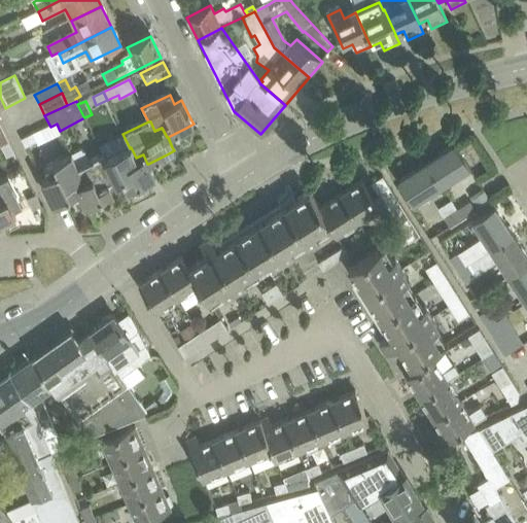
[(33,136),(22,141),(26,149),(36,144),(33,136)]
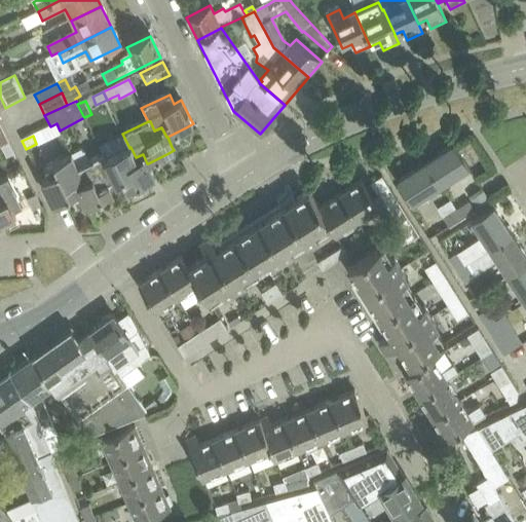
[(1,148),(6,159),(14,155),(9,144),(1,148)]
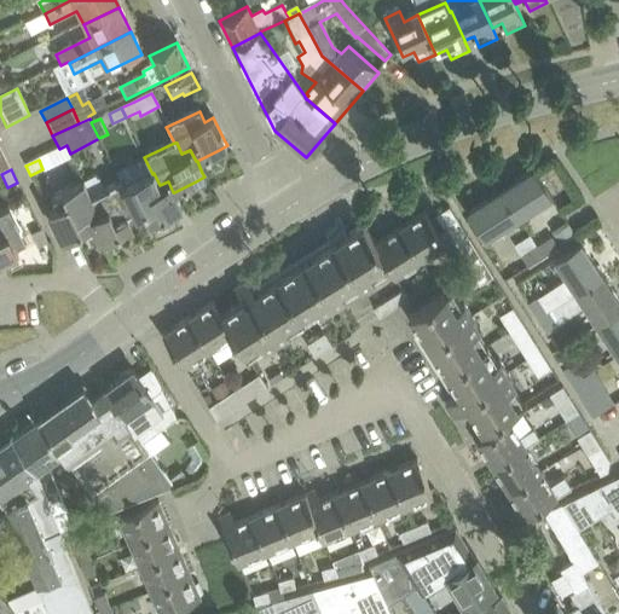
[(122,189),(134,213),(137,216),(145,213),(151,224),(174,212),(183,208),(174,192),(173,192),(168,181),(160,185),(154,173),(152,174),(123,189),(123,187),(122,189)]
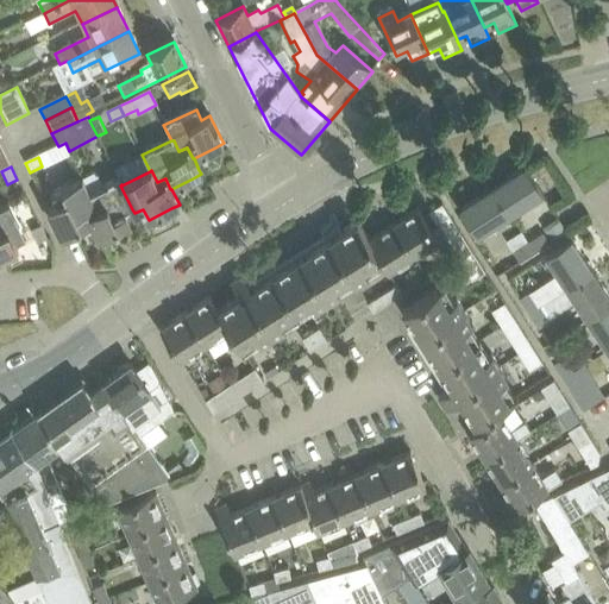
[(541,196),(525,170),(493,190),(510,216),(541,196)]
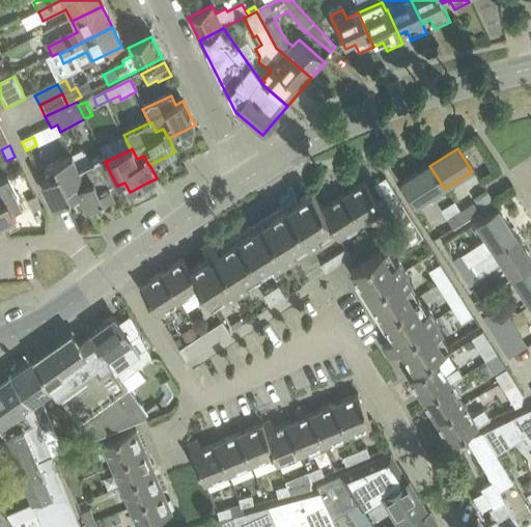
[(80,194),(86,209),(94,204),(114,195),(109,186),(115,183),(105,162),(106,161),(104,158),(90,164),(86,155),(84,154),(82,151),(72,158),(78,170),(83,182),(76,185),(80,194)]
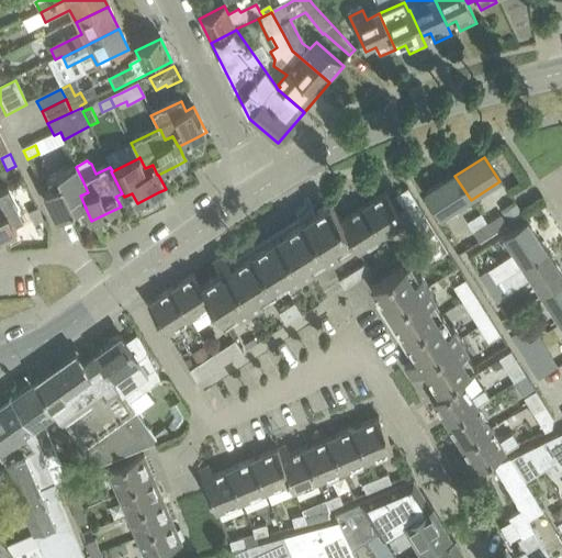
[(57,220),(65,215),(85,205),(80,196),(88,192),(82,180),(76,167),(75,164),(46,178),(52,190),(44,193),(57,220)]
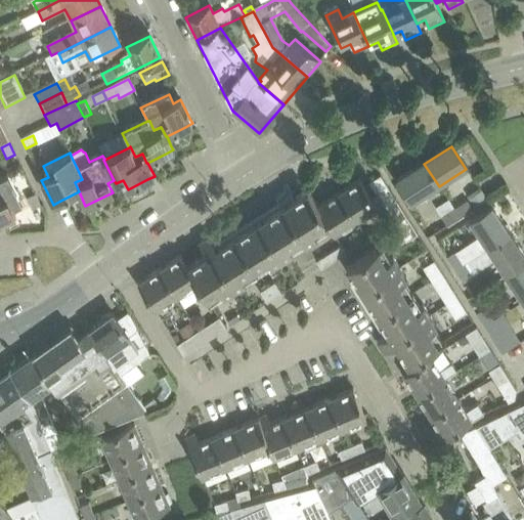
[(411,205),(439,186),(424,164),(397,182),(411,205)]
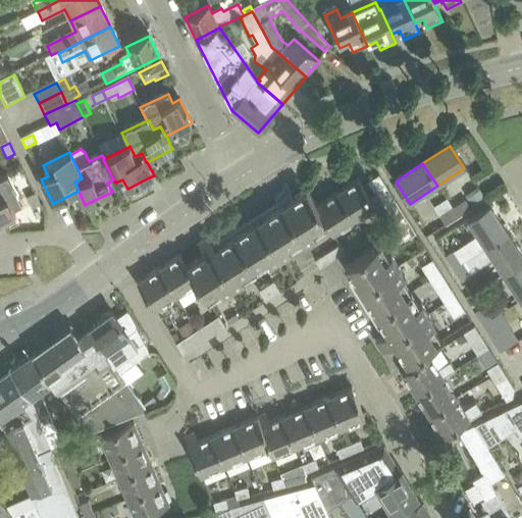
[(20,202),(7,175),(0,177),(0,221),(15,214),(11,207),(20,202)]
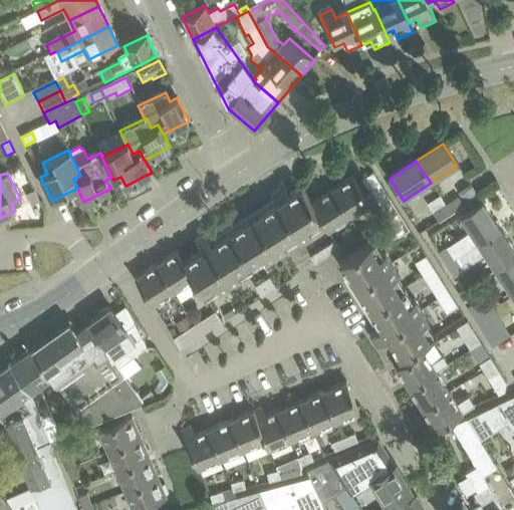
[(410,232),(383,192),(373,175),(362,182),(399,239),(410,232)]
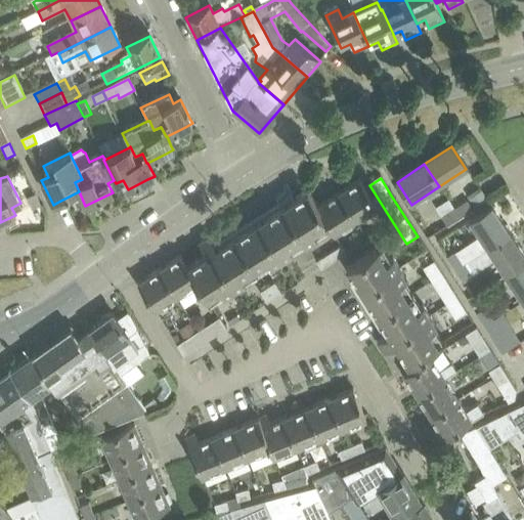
[(378,209),(360,181),(339,196),(356,223),(378,209)]
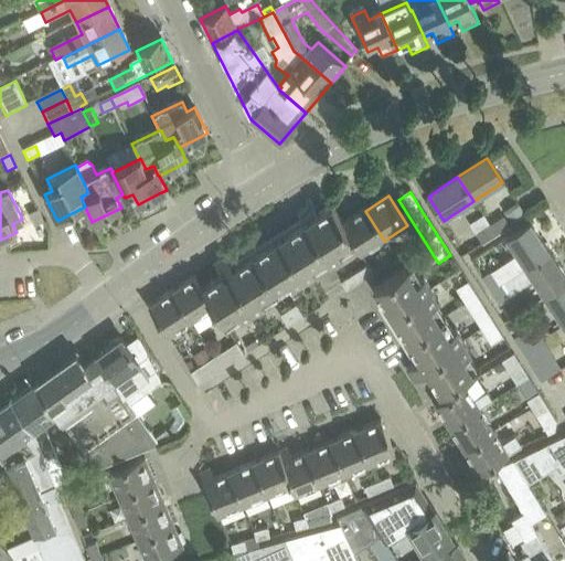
[(222,323),(223,321),(235,314),(241,321),(253,313),(264,306),(259,298),(288,281),(292,288),(317,273),(312,266),(319,262),(324,257),(330,265),(342,257),(338,250),(351,241),(352,241),(342,225),(343,224),(332,208),(297,229),(291,233),(253,256),(233,270),(225,256),(214,264),(222,276),(203,288),(200,290),(212,309),(225,330),(226,330),(222,323)]
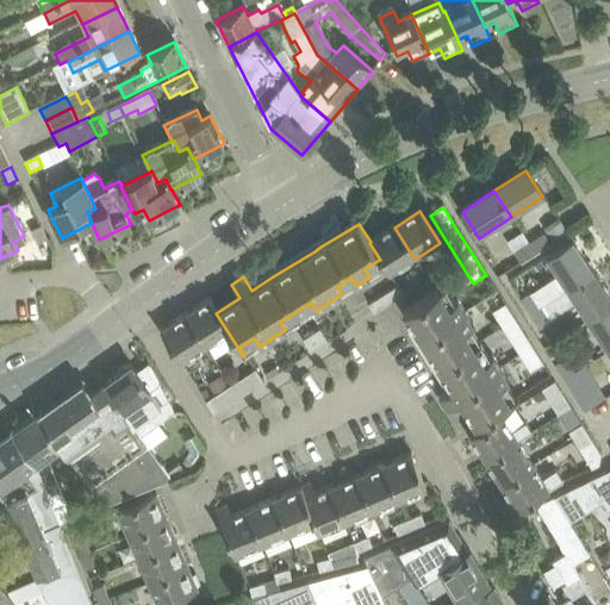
[(31,232),(38,245),(48,241),(41,228),(31,232)]
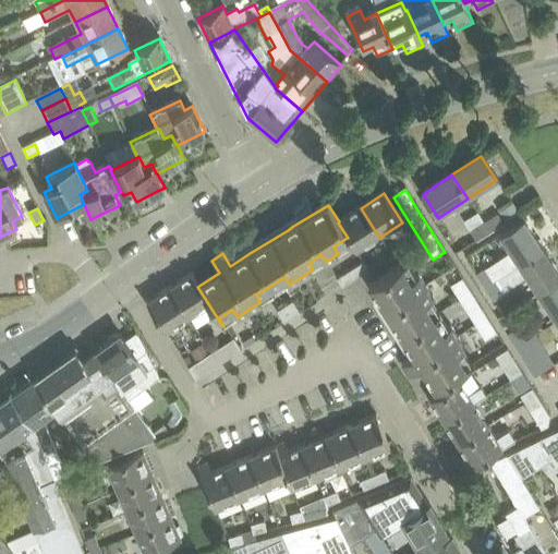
[(347,238),(356,252),(379,238),(361,208),(339,221),(338,223),(348,238),(347,238)]
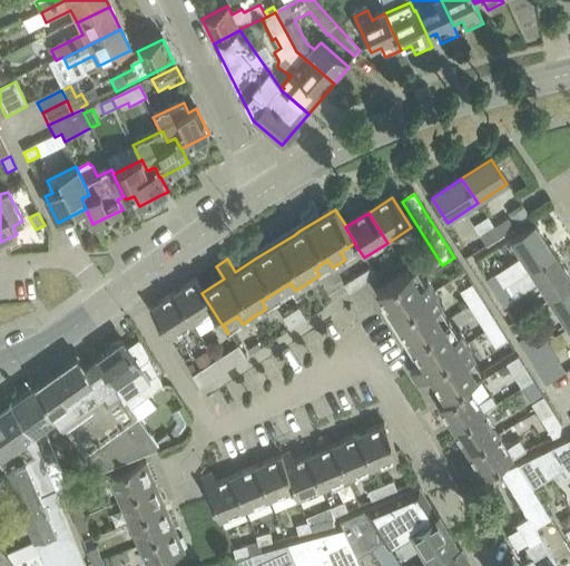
[(478,242),(459,254),(464,263),(501,240),(494,230),(488,220),(473,230),(482,243),(480,245),(478,242)]
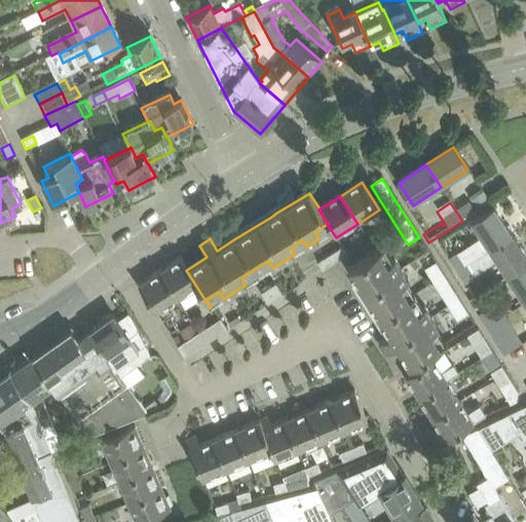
[(456,212),(462,221),(475,213),(468,203),(456,212)]
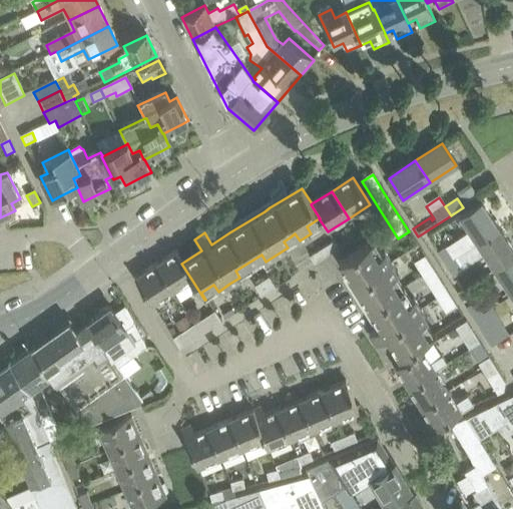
[(460,218),(477,245),(499,231),(482,204),(460,218)]
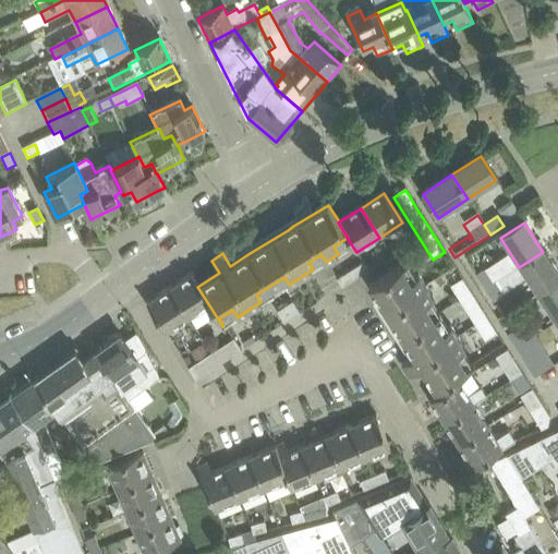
[(526,278),(538,296),(557,281),(557,274),(543,252),(519,267),(497,280),(505,292),(526,278)]
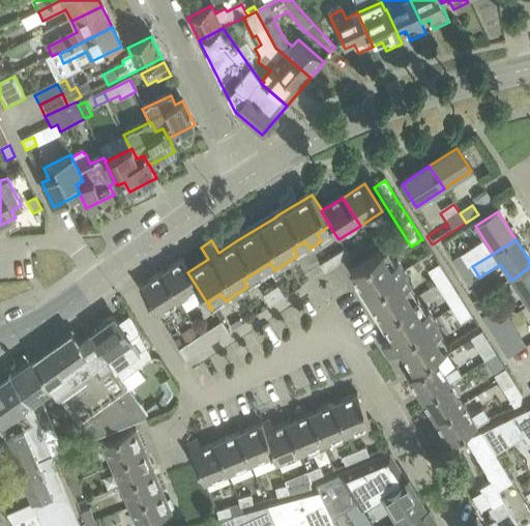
[(345,251),(332,258),(337,266),(350,258),(345,251)]
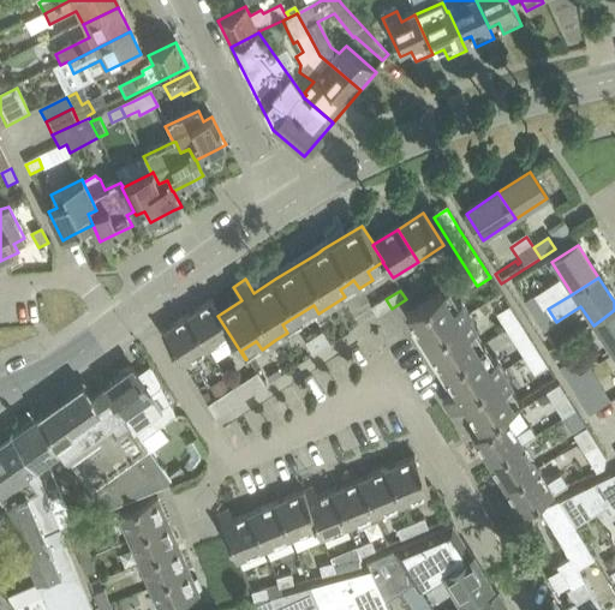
[(424,344),(443,372),(457,394),(442,402),(447,410),(451,416),(464,406),(479,430),(514,407),(505,390),(513,384),(506,372),(496,359),(488,364),(479,350),(469,333),(477,328),(469,316),(461,303),(453,308),(443,292),(406,315),(424,344)]
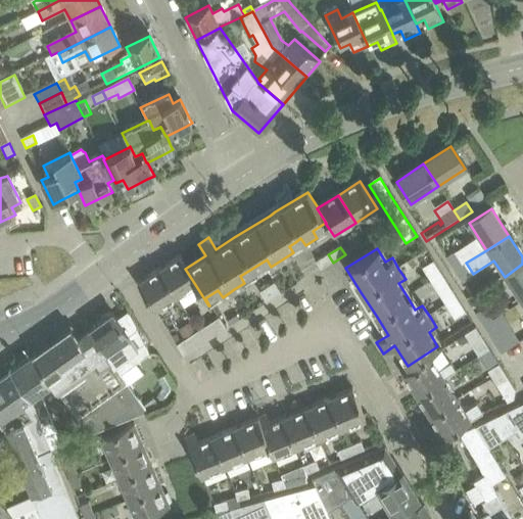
[(455,252),(445,258),(454,272),(463,266),(455,252)]
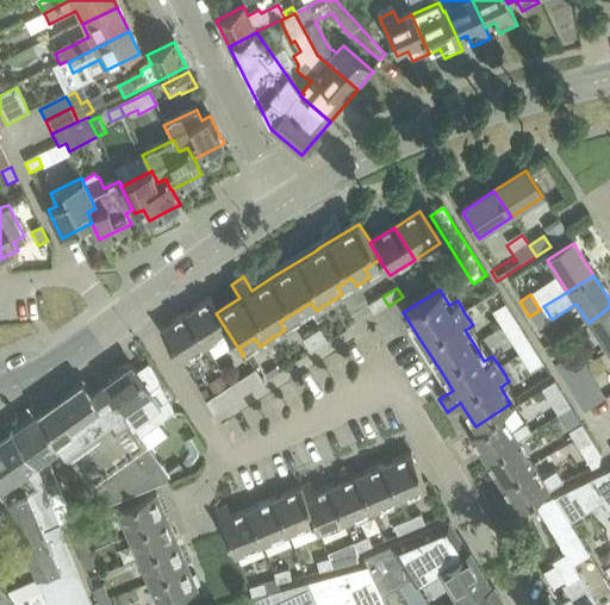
[(374,315),(388,306),(383,297),(368,306),(374,315)]
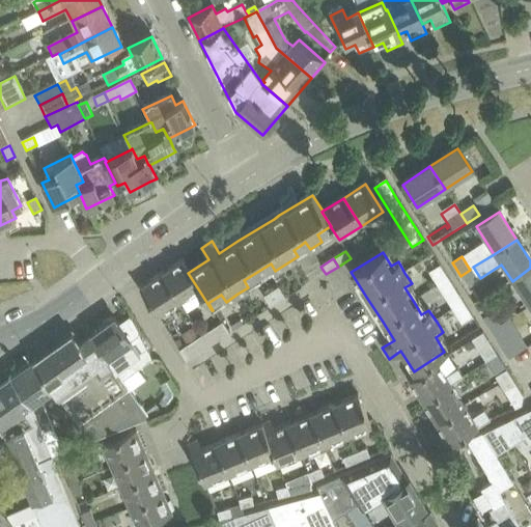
[(162,275),(179,303),(199,290),(188,273),(191,271),(184,261),(162,275)]
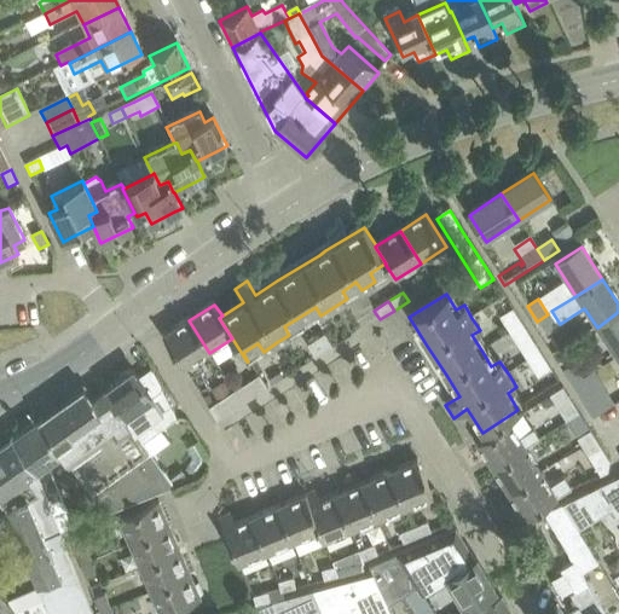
[(512,310),(498,318),(509,335),(522,326),(512,310)]
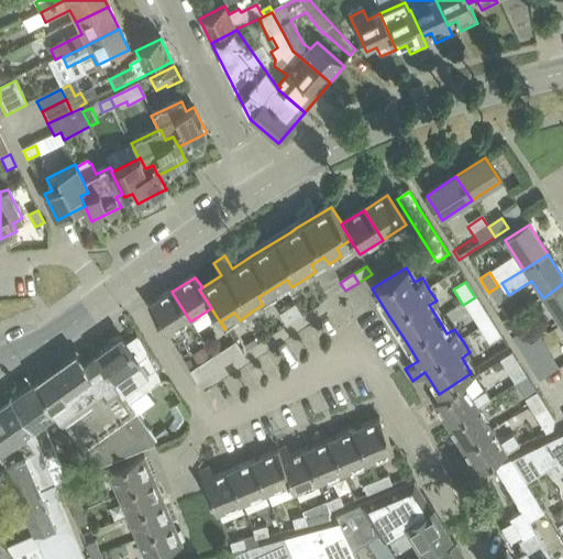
[(562,284),(543,298),(562,327),(562,326),(562,284)]
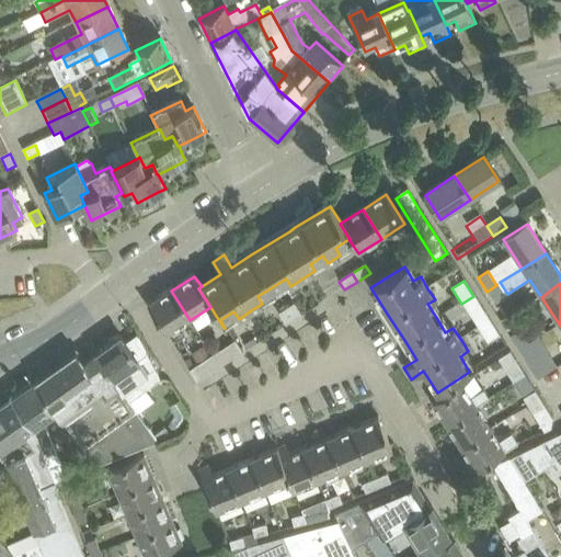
[(495,305),(505,298),(496,285),(487,292),(495,305)]
